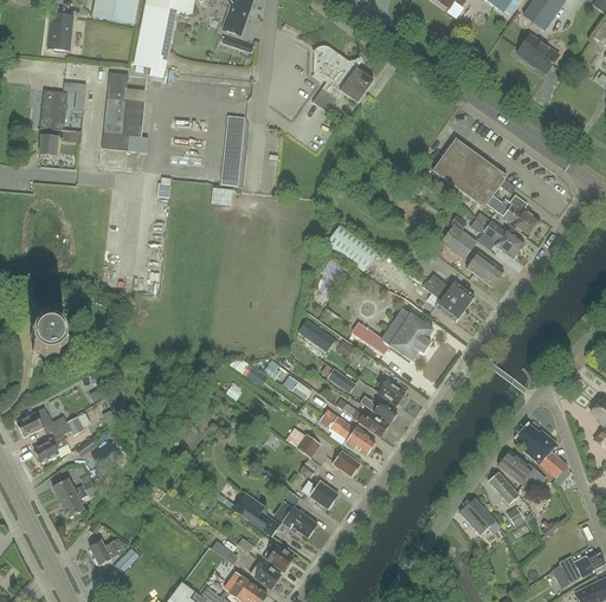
[(95,0),(92,13),(134,21),(137,0),(95,0)]
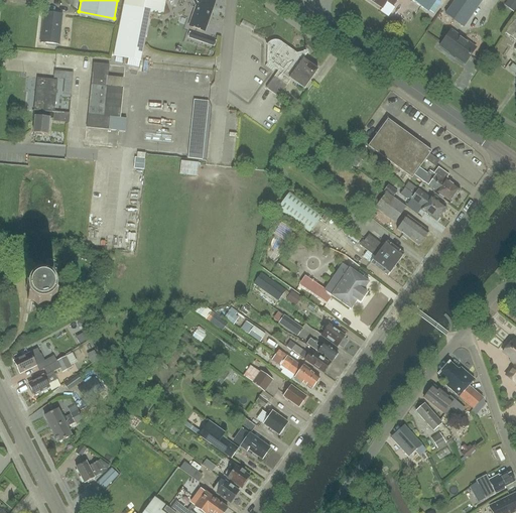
[(123,0),(114,54),(126,56),(139,59),(149,8),(163,11),(165,0),(123,0)]
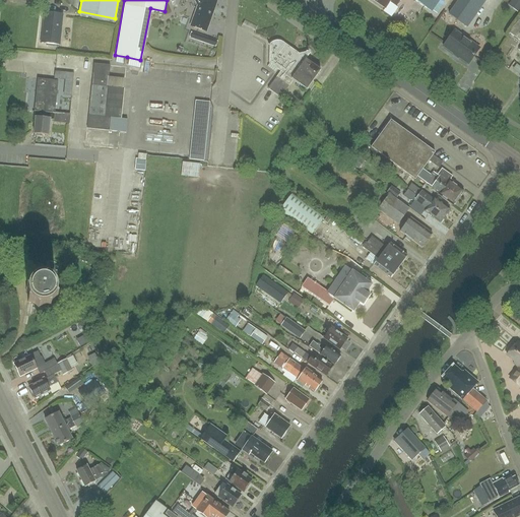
[(196,0),(198,4),(191,24),(205,28),(212,7),(213,7),(215,0),(196,0)]
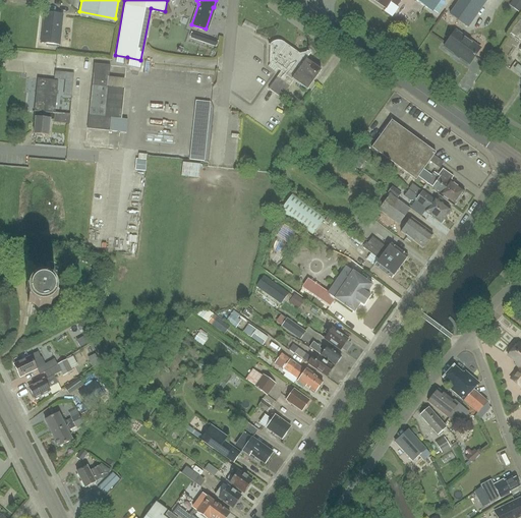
[(419,0),(432,9),(439,0),(419,0)]
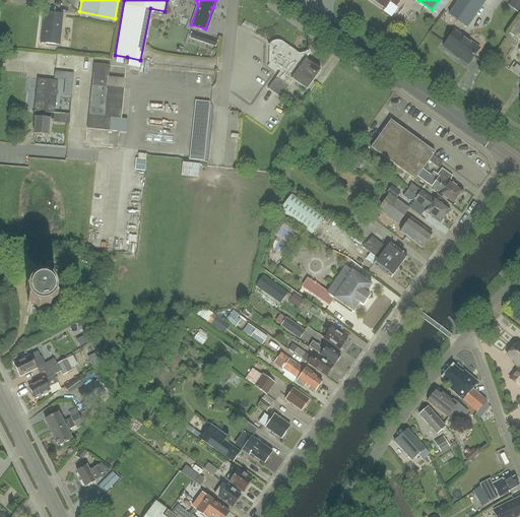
[(466,23),(481,0),(456,0),(449,11),(466,23)]
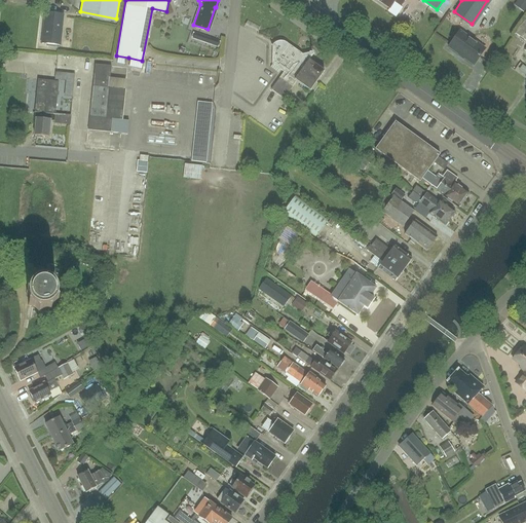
[(44,9),(43,25),(62,27),(64,11),(44,9)]
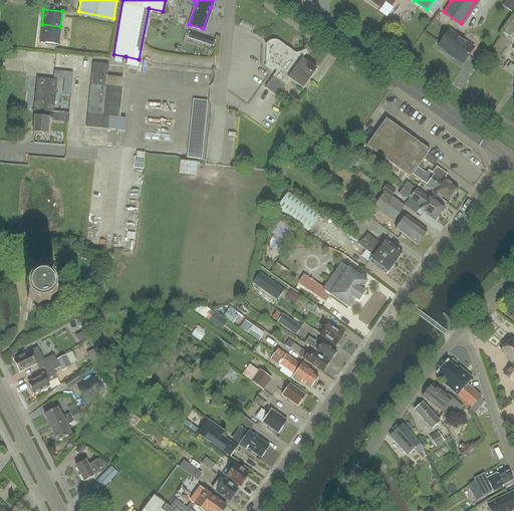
[(513,43),(512,46),(513,46),(513,26),(509,22),(503,31),(513,38),(513,43)]
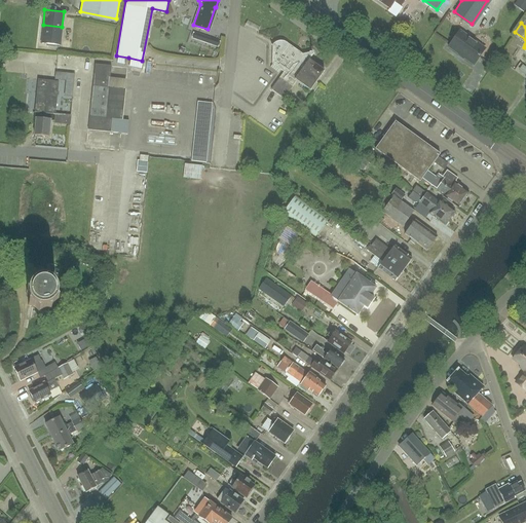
[(43,25),(41,40),(60,42),(62,27),(43,25)]
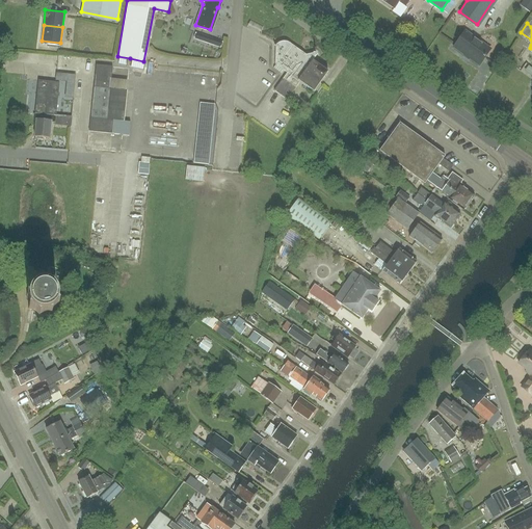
[(223,38),(195,29),(193,35),(221,45),(223,38)]
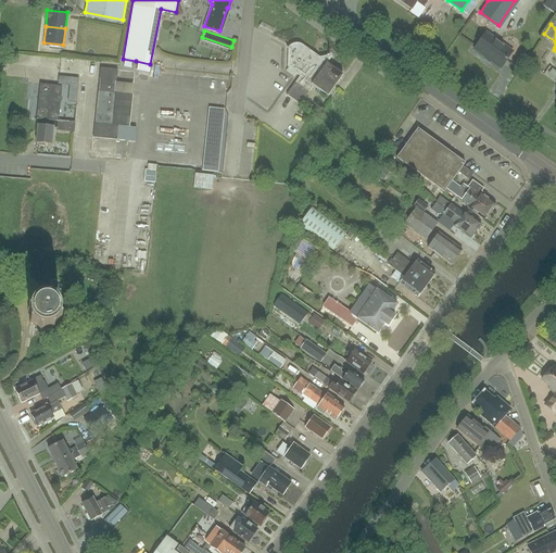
[(474,48),(500,66),(513,49),(485,30),(474,48)]
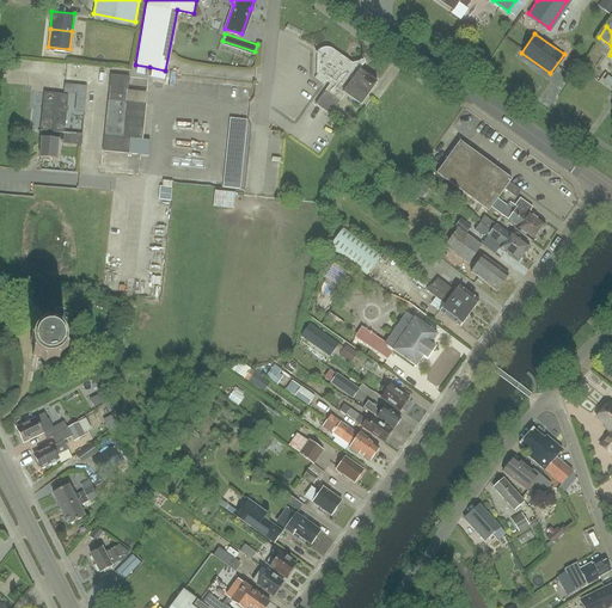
[(378,80),(359,66),(334,48),(330,47),(325,45),(320,48),(318,50),(317,50),(317,71),(330,81),(316,102),(330,112),(346,92),(361,103),(378,80)]
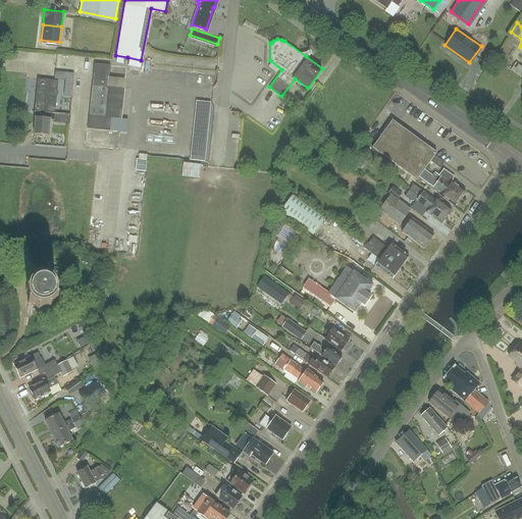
[(69,75),(69,52),(61,52),(60,75),(69,75)]
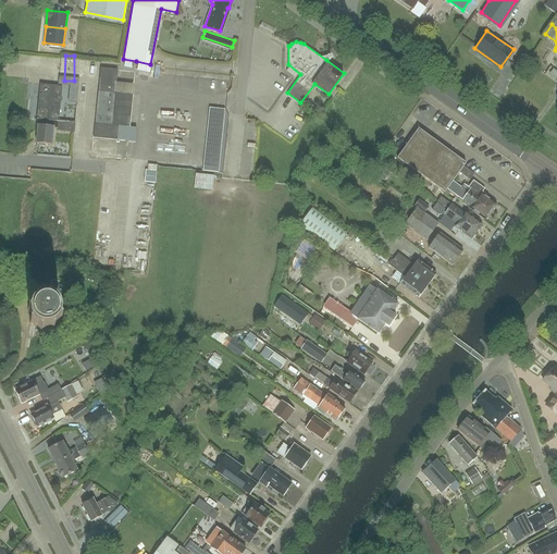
[(100,65),(94,135),(135,139),(137,125),(131,125),(133,91),(114,90),(118,68),(100,65)]
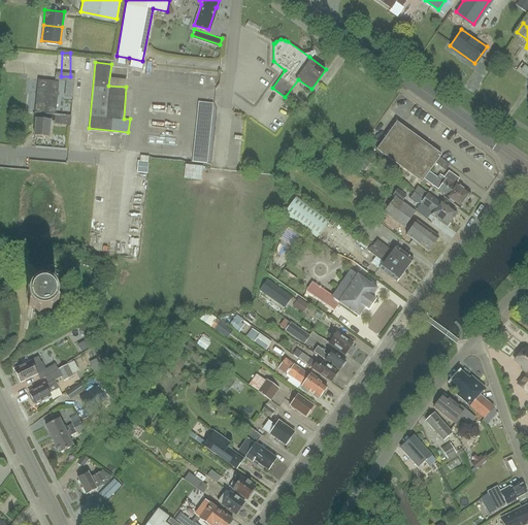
[(36,118),(34,133),(50,134),(51,119),(56,120),(60,79),(38,77),(34,117),(36,118)]
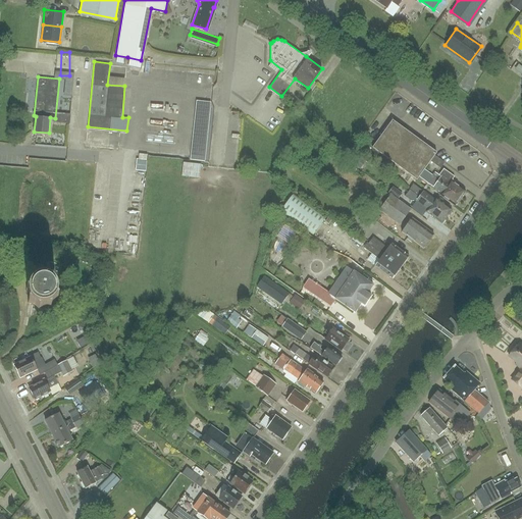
[(204,155),(210,101),(197,99),(190,153),(204,155)]
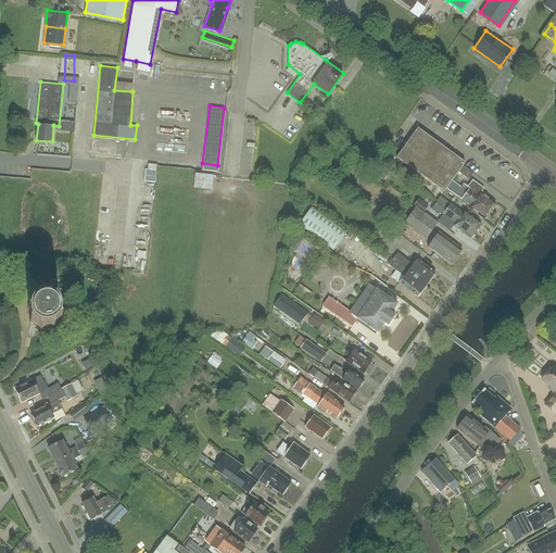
[(452,178),(463,163),(465,161),(418,126),(396,154),(443,189),(446,186),(452,178)]
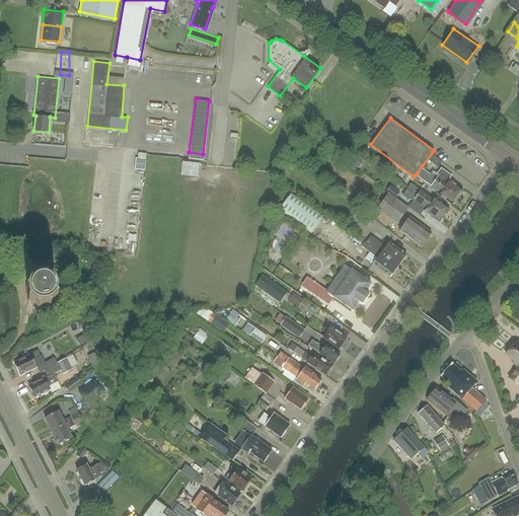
[(145,168),(146,156),(136,156),(135,167),(145,168)]
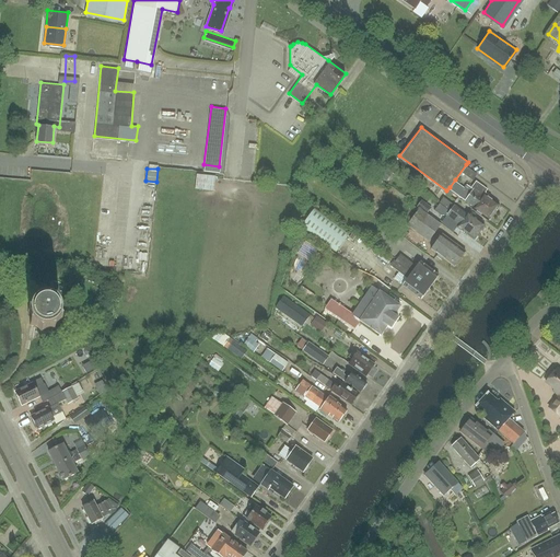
[(198,185),(218,186),(218,171),(199,171),(198,185)]
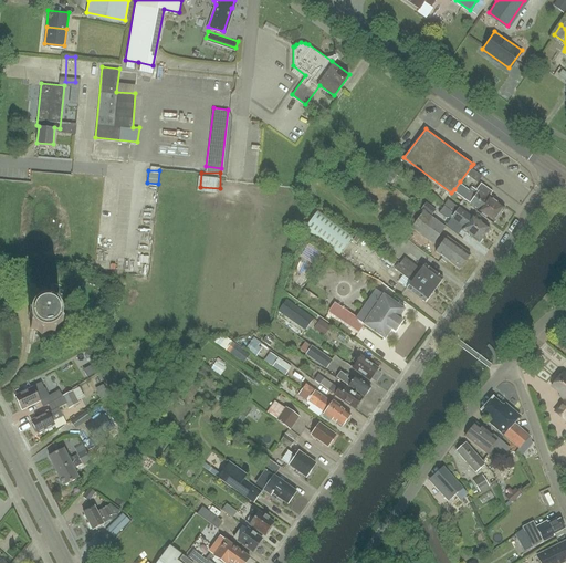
[(471,185),(468,190),(499,214),(504,206),(490,194),(493,189),(481,180),(475,188),(471,185)]
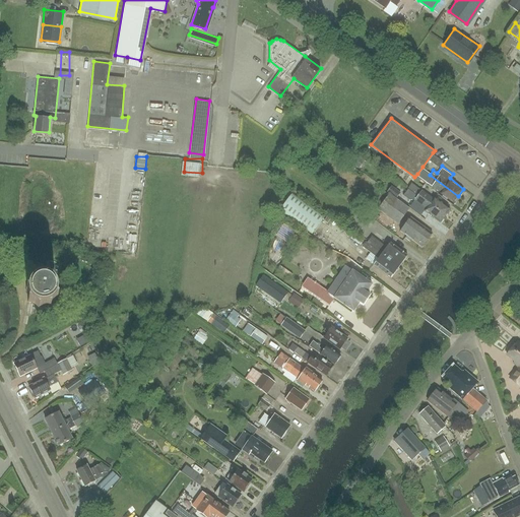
[(423,167),(417,174),(431,184),(432,184),(440,190),(439,192),(453,203),(458,196),(430,175),(431,173),(423,167)]
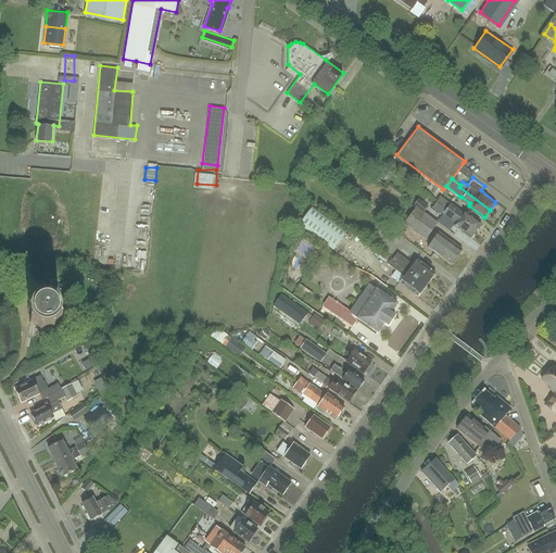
[(481,222),(466,210),(464,209),(463,210),(440,193),(436,199),(451,210),(476,228),(481,222)]
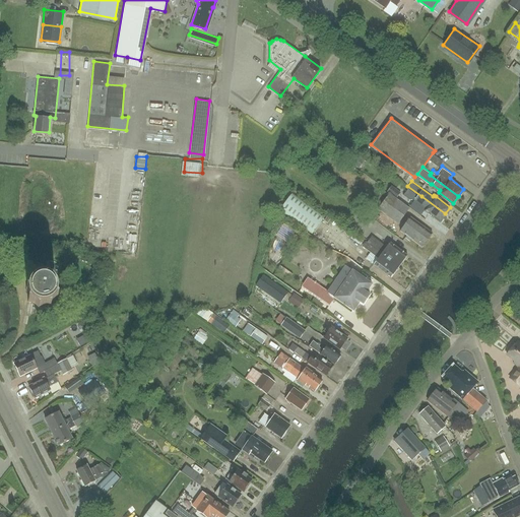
[(421,196),(407,186),(403,193),(409,198),(415,198),(426,206),(424,208),(439,219),(440,220),(445,213),(421,196)]
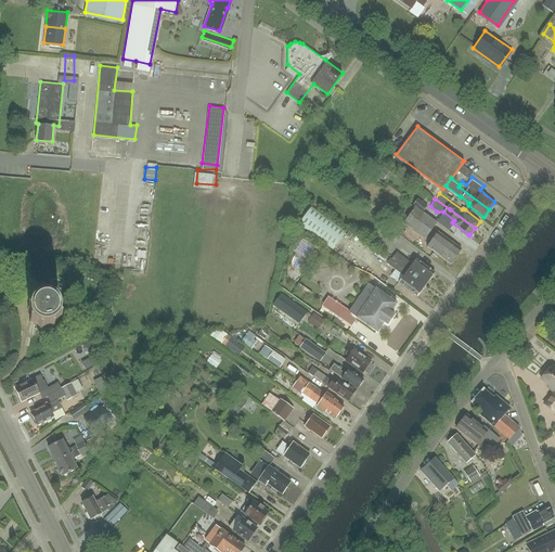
[(298,221),(332,246),(345,229),(311,204),(298,221)]
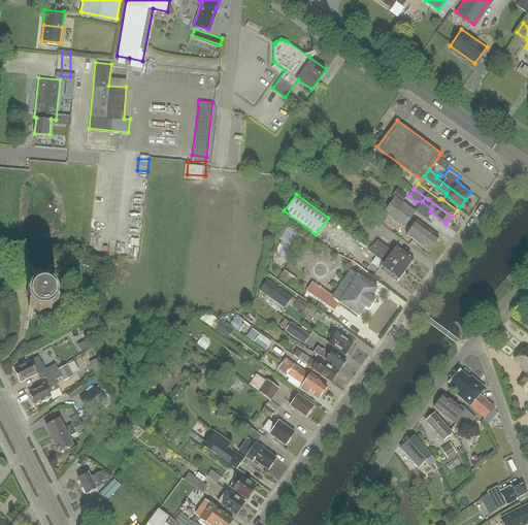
[(404,225),(416,209),(395,195),(384,210),(404,225)]
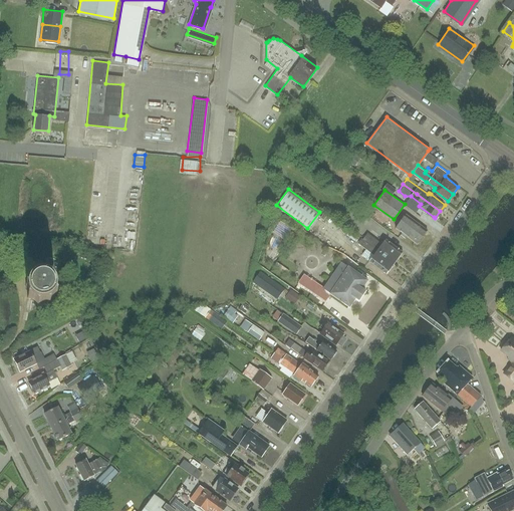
[(357,208),(352,215),(362,222),(367,215),(357,208)]
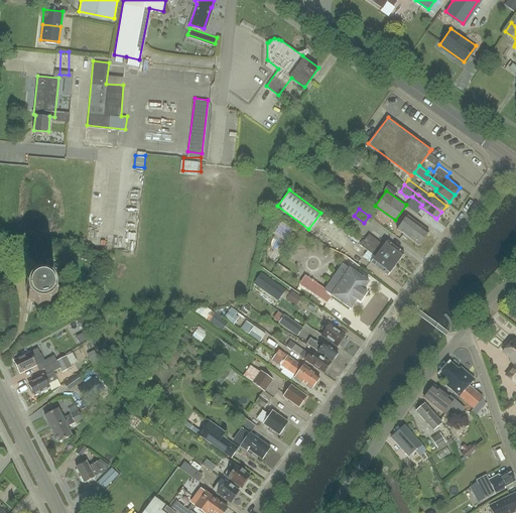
[(407,237),(408,236),(418,243),(428,229),(407,213),(397,227),(403,232),(402,234),(407,237)]
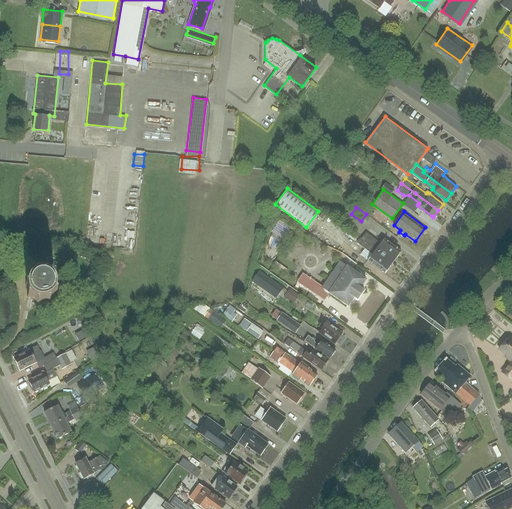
[(345,232),(354,238),(357,235),(348,228),(345,232)]
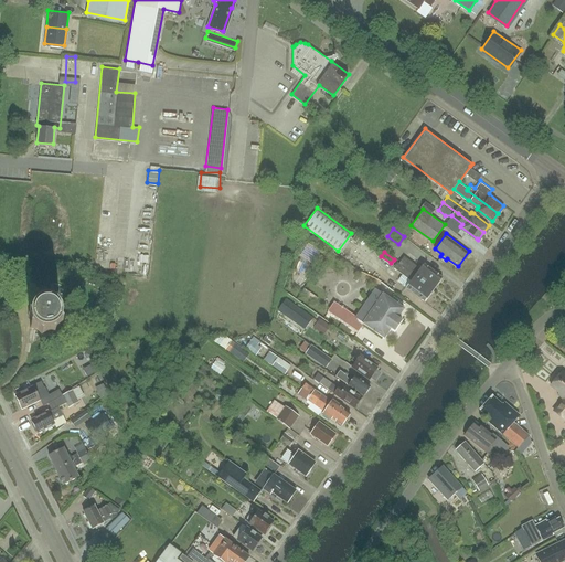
[(415,273),(434,287),(443,276),(424,262),(419,266),(404,255),(398,262),(415,273)]
